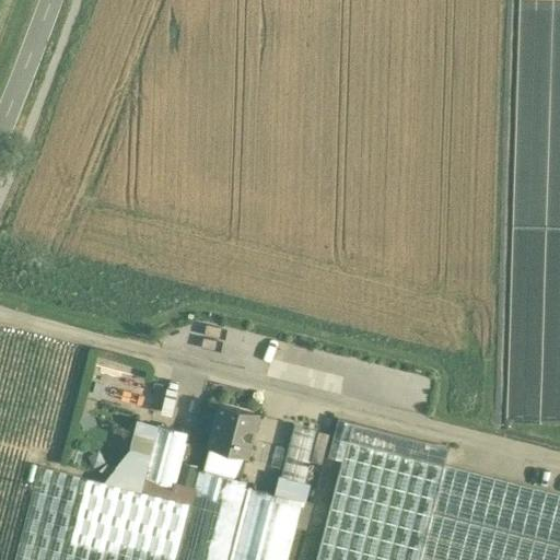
[(257,413),(220,404),(209,446),(246,456),(257,413)]
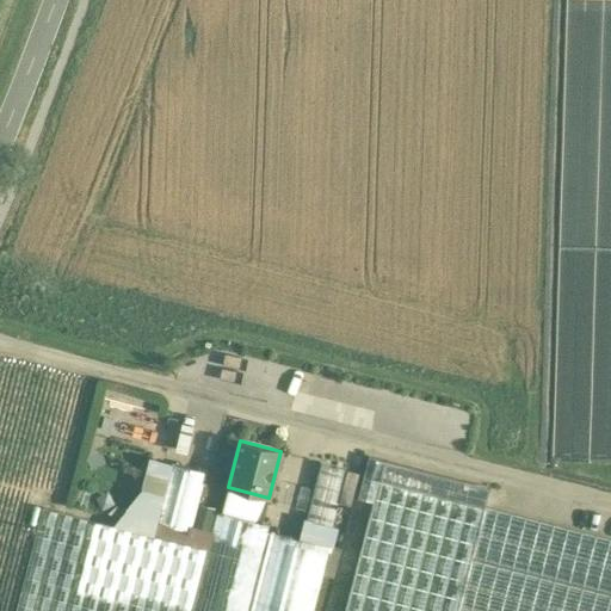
[(489,488),(368,456),(357,498),(372,501),(377,479),(483,506),(485,506),(489,488)]
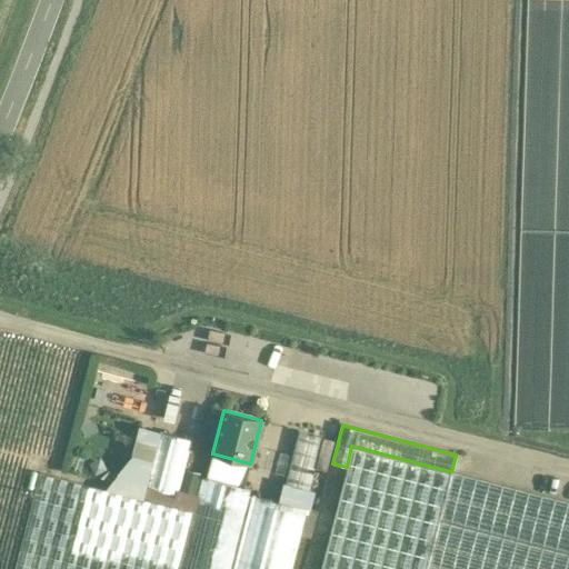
[(322,436),(298,430),(280,501),(303,507),(315,467),(322,437),(322,436)]
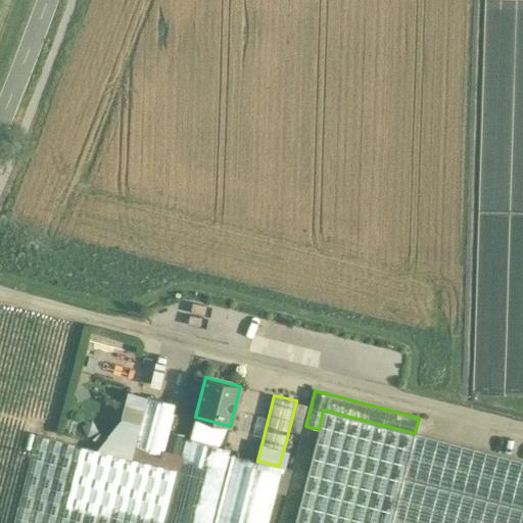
[(177,405),(147,396),(134,447),(163,455),(170,431),(177,405)]
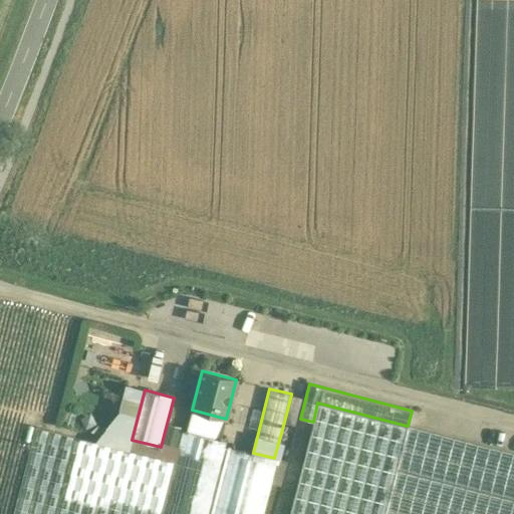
[(291,394),(291,395),(284,422),(294,424),(301,398),(291,394)]
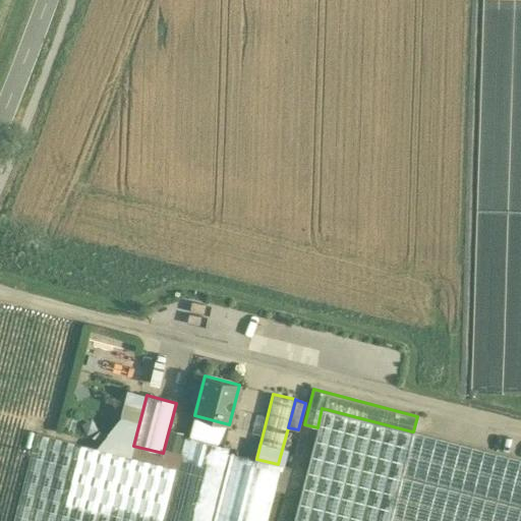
[(412,431),(322,408),(317,427),(292,520),(389,520),(401,476),(412,431)]
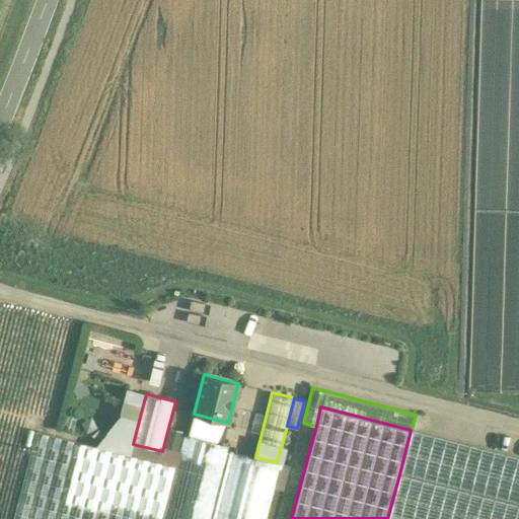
[(228,423),(194,414),(188,435),(222,444),(228,423)]
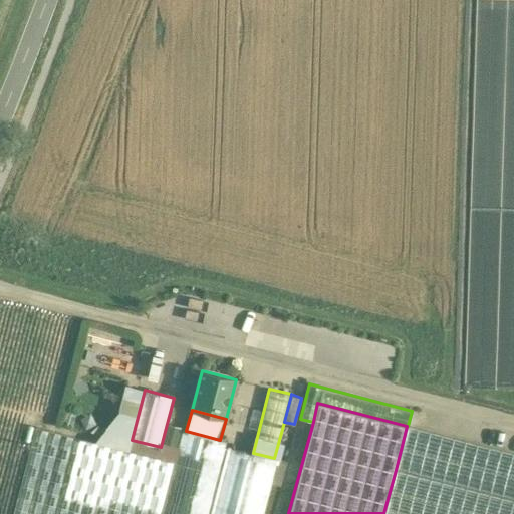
[(174,451),(180,428),(167,424),(161,447),(174,451)]
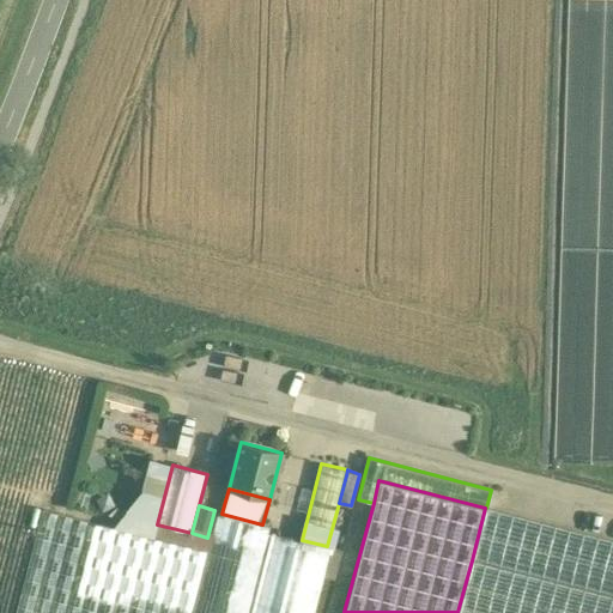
[(612,540),(486,508),(485,508),(472,560),(612,596),(612,540)]
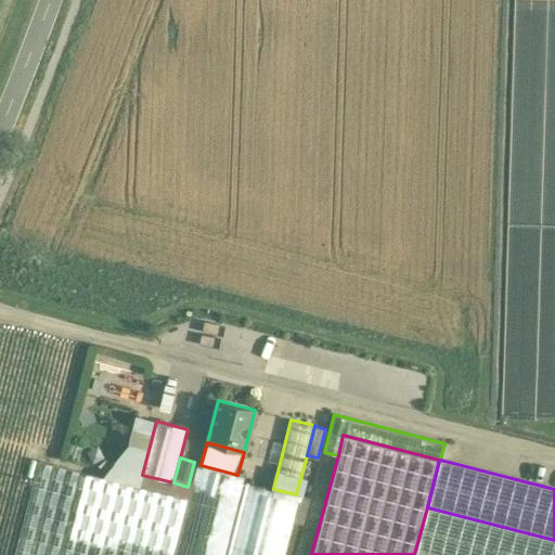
[(100,554),(119,481),(38,461),(14,554),(100,554)]
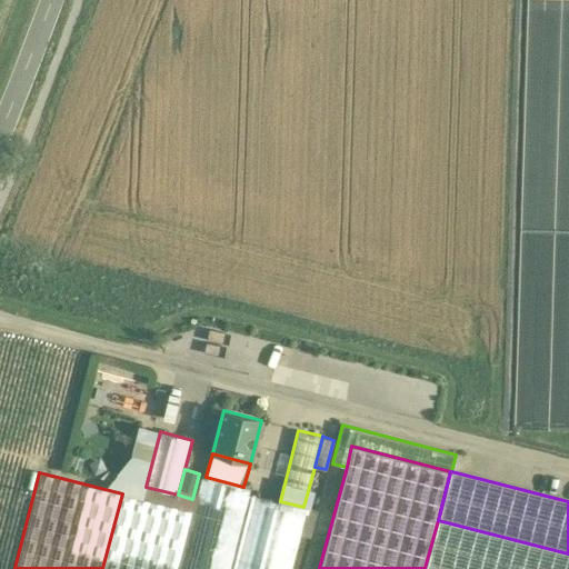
[(206,477),(202,476),(178,568),(289,568),(305,508),(303,507),(280,501),(249,493),(250,489),(243,487),(206,477)]
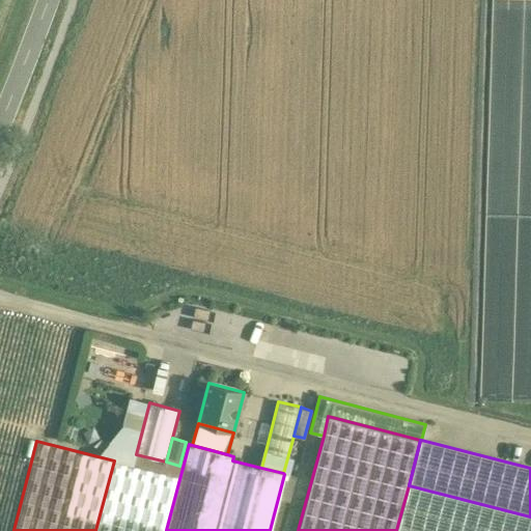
[(166,530),(180,477),(114,460),(95,530),(166,530)]
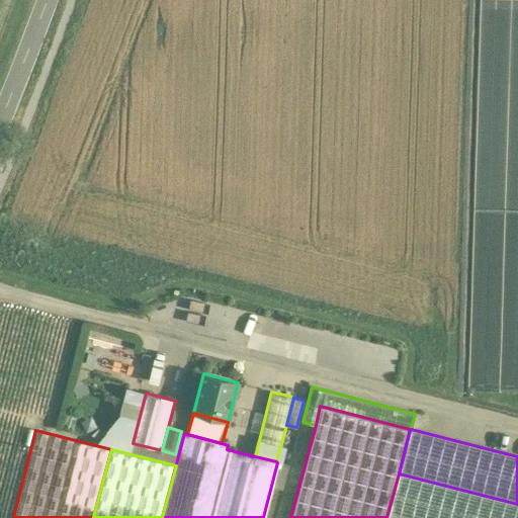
[(288,464),(279,462),(273,486),(282,488),(288,464)]
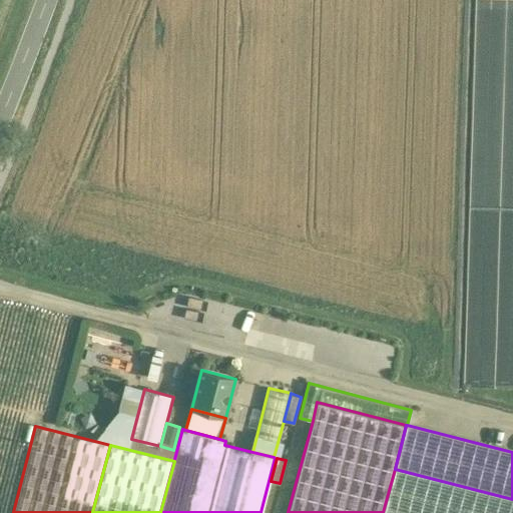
[(512,512),(512,499),(395,469),(383,512),(512,512)]
